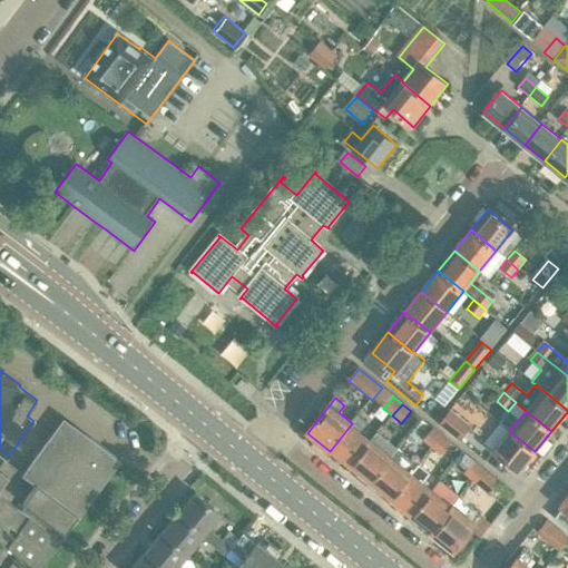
[(460,441),(471,428),(451,412),(440,424),(460,441)]
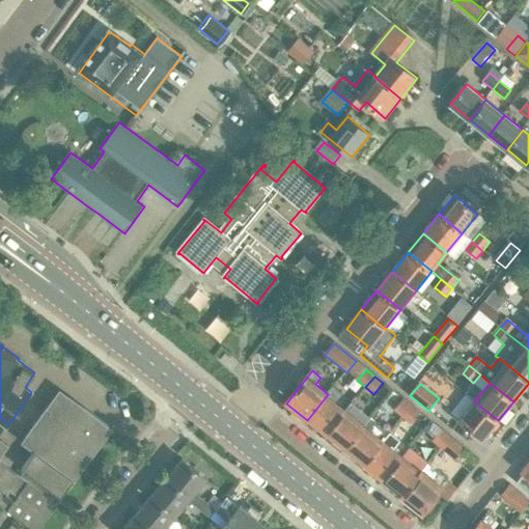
[(327,434),(345,411),(335,402),(342,394),(334,387),(328,394),(308,419),(327,434)]
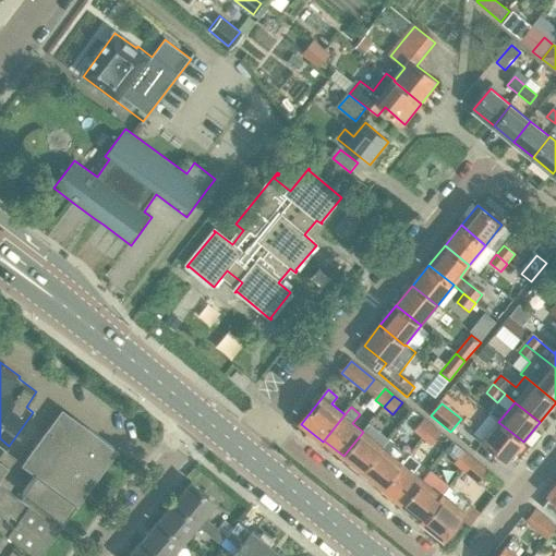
[(479,425),(467,415),(460,424),(472,434),(479,425)]
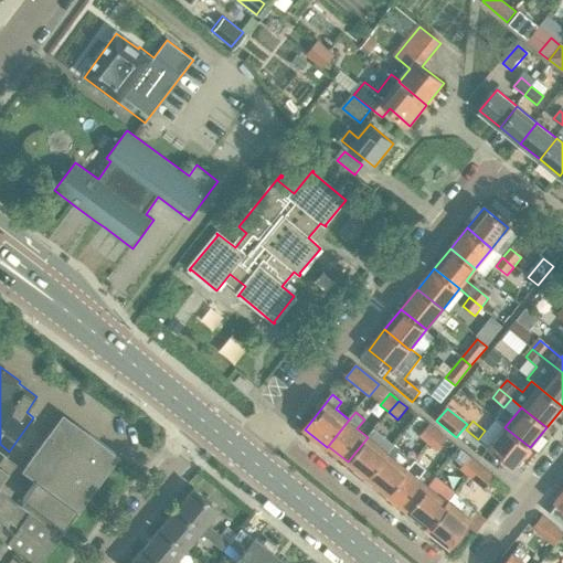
[(80,512),(119,456),(120,456),(73,422),(60,441),(51,434),(23,471),(38,481),(24,500),(25,501),(21,507),(0,490),(0,488),(10,476),(0,468),(0,537),(34,562),(41,562),(61,537),(55,533),(61,527),(62,528),(76,509),(80,512)]
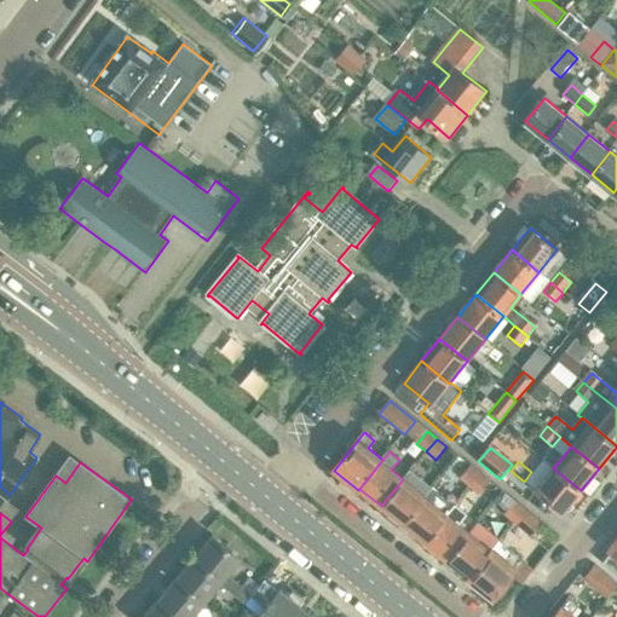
[(470,488),(480,474),(471,466),(460,479),(470,488)]
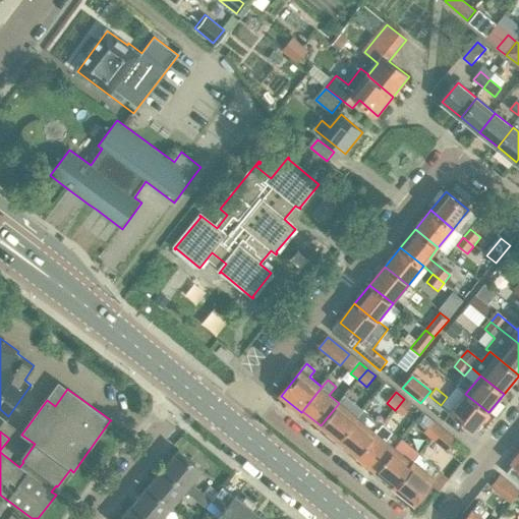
[(488,412),(465,394),(450,412),(473,431),(488,412)]
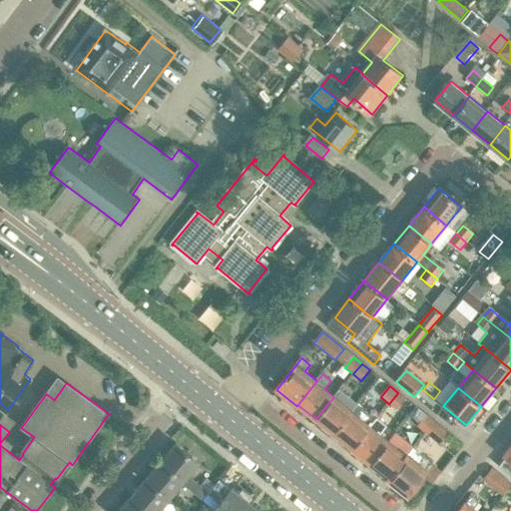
[(316,419),(335,435),(353,412),(359,405),(341,390),(335,398),(334,397),(316,419)]
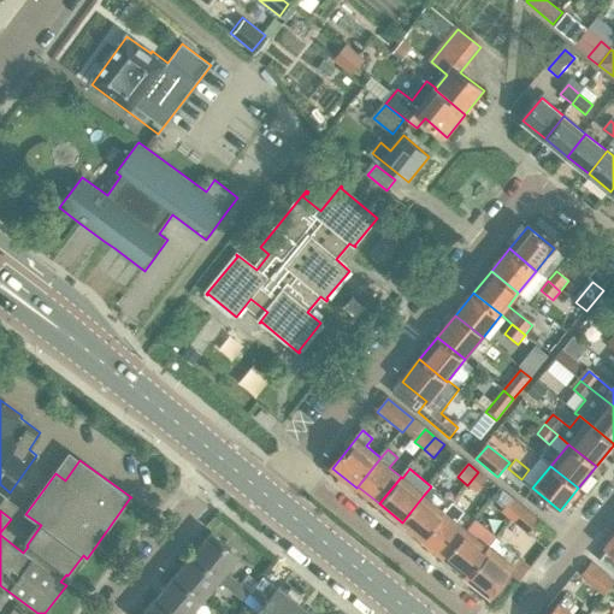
[(477,493),(488,480),(478,472),(467,485),(477,493)]
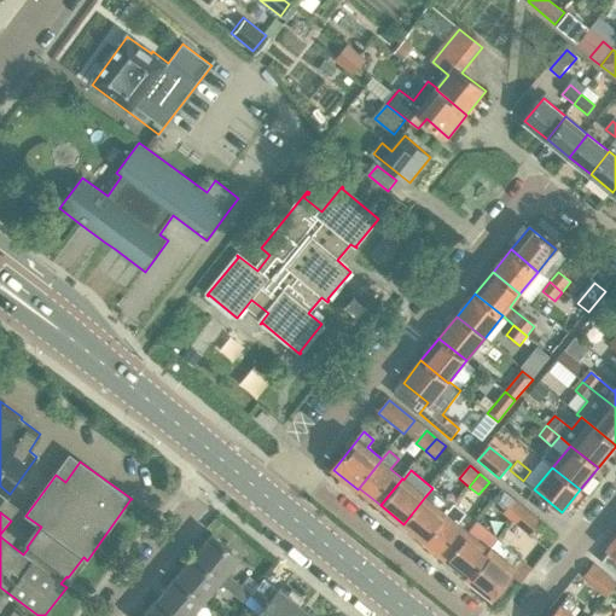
[(425,542),(447,515),(425,497),(404,524),(425,542)]
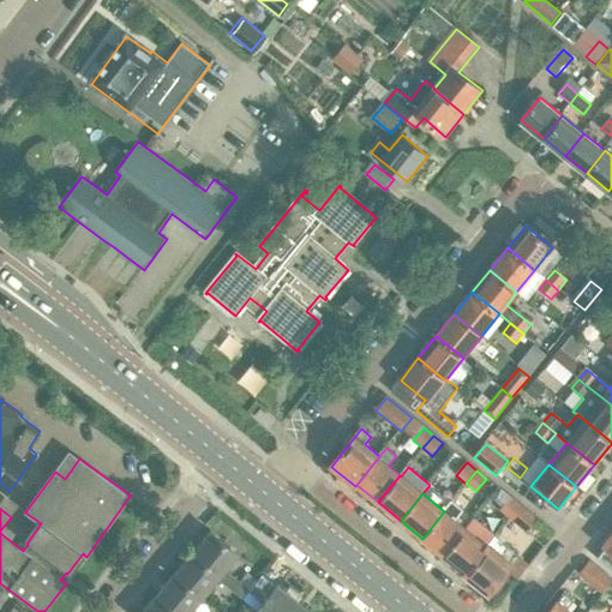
[(510,519),(521,505),(511,498),(501,511),(510,519)]
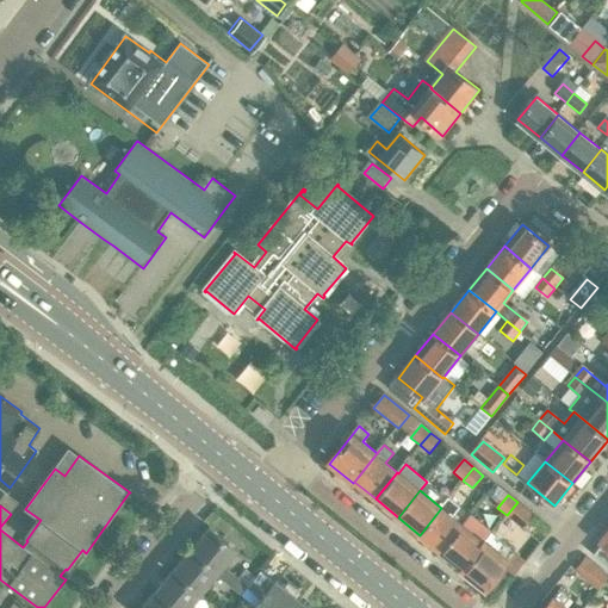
[(441,552),(463,526),(452,517),(460,508),(448,498),(441,508),(420,535),(441,552)]
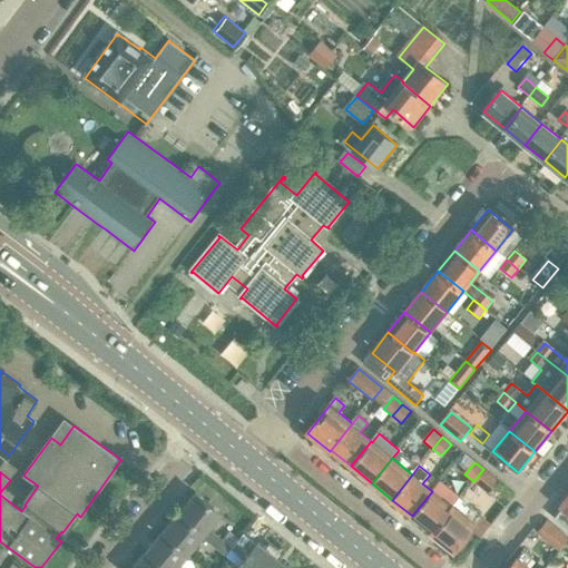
[(489,495),(499,482),(483,469),(473,481),(489,495)]
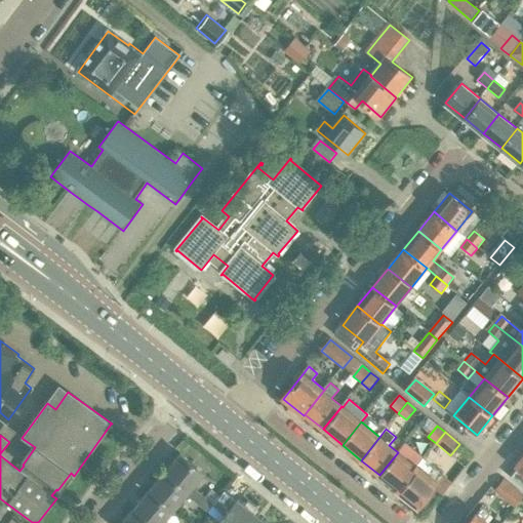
[(398,490),(416,467),(398,452),(379,475),(398,490)]
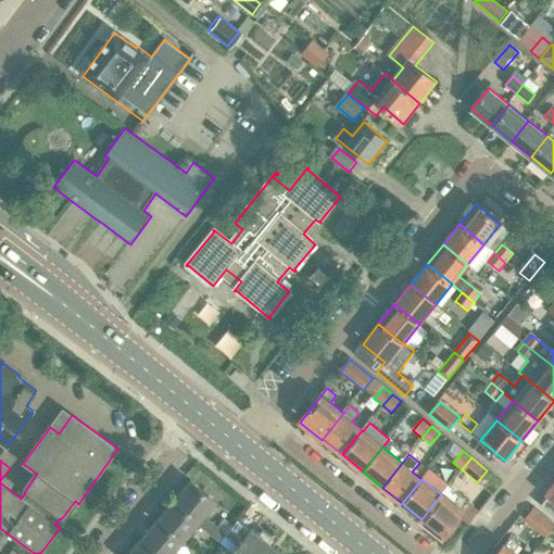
[(204,516),(216,502),(192,481),(175,501),(200,521),(198,524),(210,534),(216,526),(204,516)]
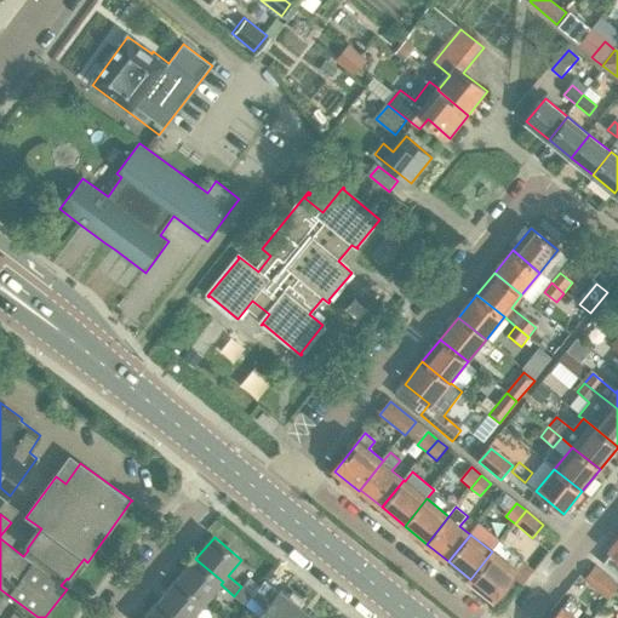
[(493,601),(525,564),(514,555),(508,562),(493,550),(492,551),(470,579),(469,581),(493,601)]
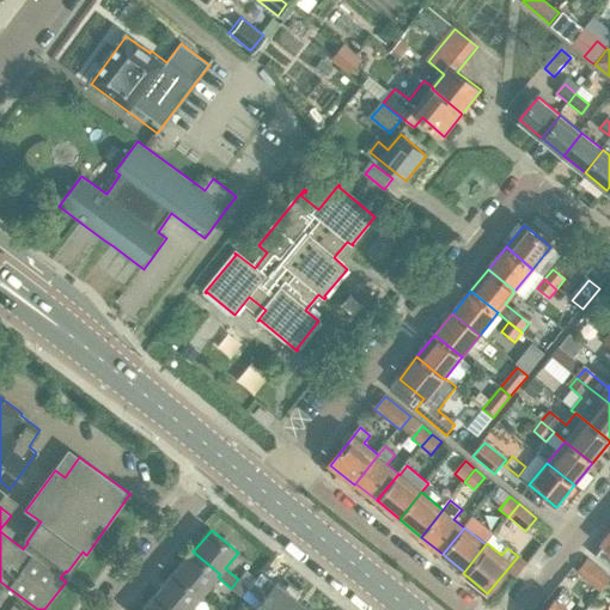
[(202,596),(218,577),(220,574),(193,551),(175,572),(202,596)]
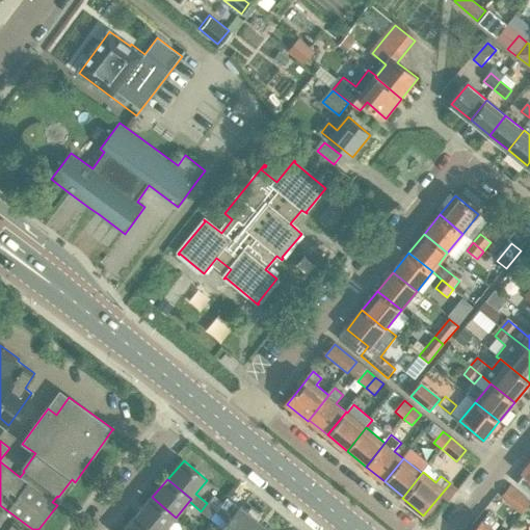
[(529,502),(510,487),(502,498),(522,514),(529,506),(529,502)]
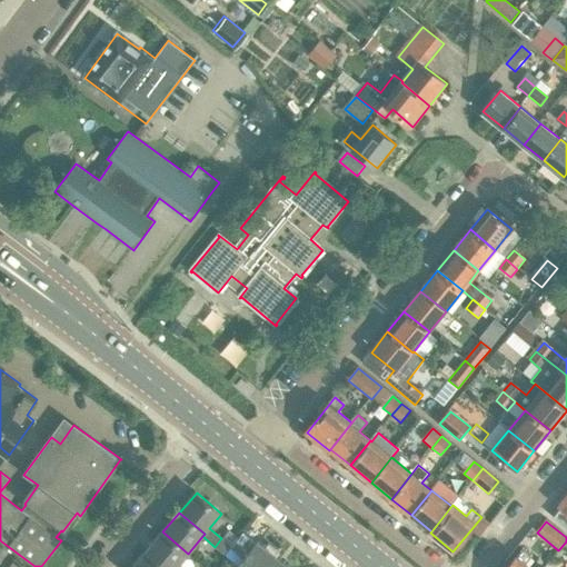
[(176,566),(188,554),(162,531),(146,551),(163,566),(176,566)]
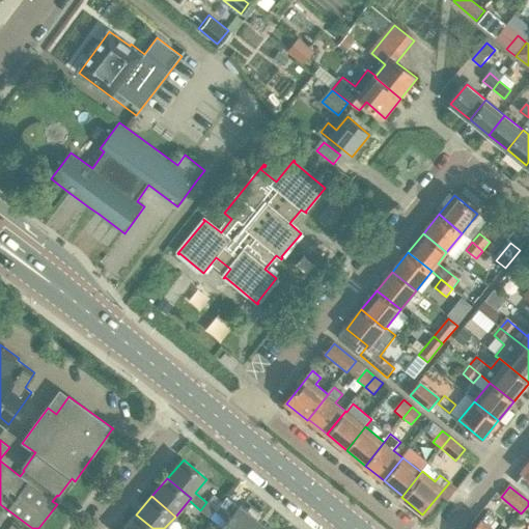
[(253,528),(259,522),(241,506),(240,507),(228,498),(217,511),(212,520),(222,528),(253,528)]
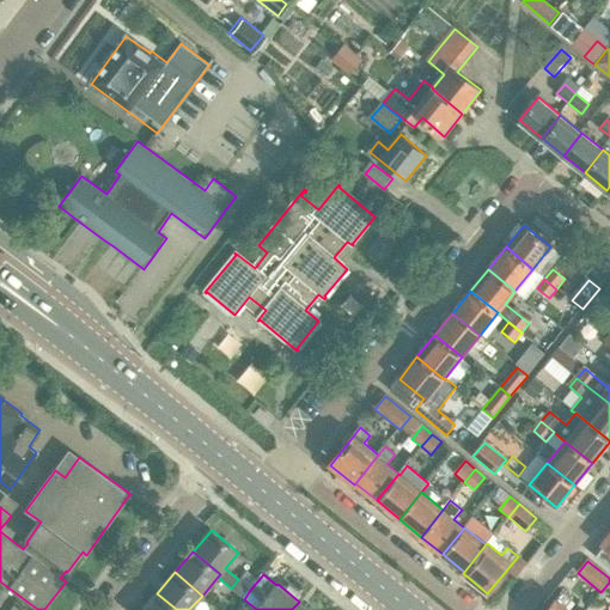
[(250,590),(238,579),(231,589),(244,599),(250,590)]
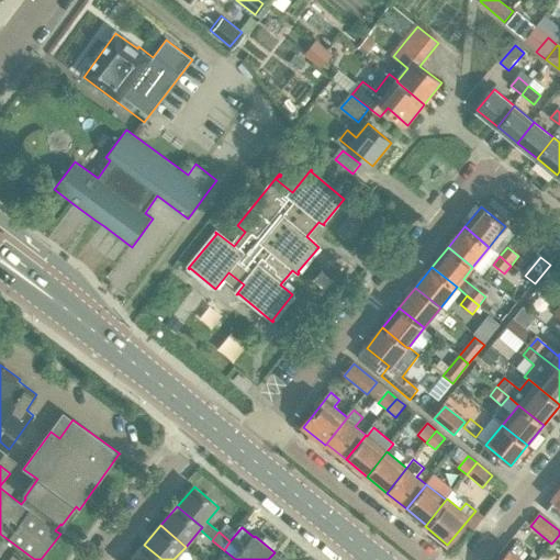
[(521,559),(519,558),(525,550),(516,542),(502,559),(521,559)]
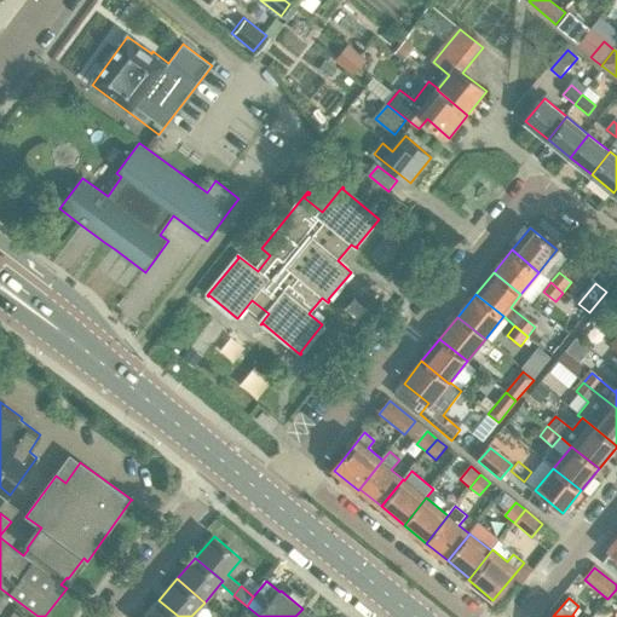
[(178,616),(159,600),(144,616),(178,616)]
